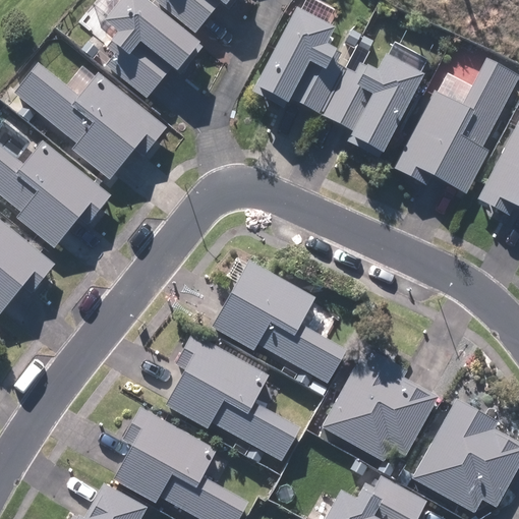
[(202,48),(141,0),(120,0),(104,21),(119,34),(107,48),(115,54),(106,65),(146,98),(162,77),(170,68),(175,72),(189,54),(193,58),(202,48)]
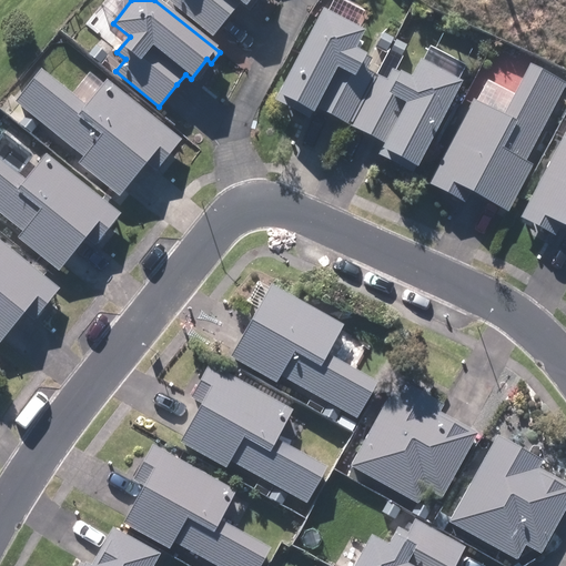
[(171,0),(170,1),(212,34),(228,16),(239,2),(244,7),(249,0),(171,0)]
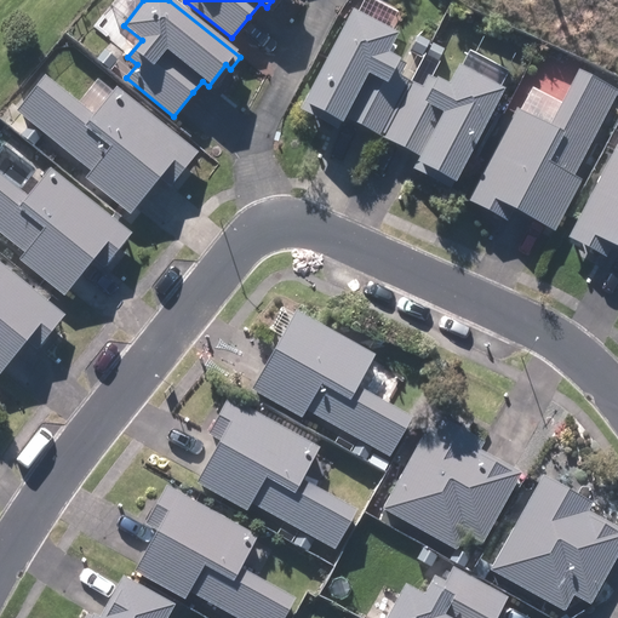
[(396,35),(352,11),(303,102),(342,122),(345,116),(361,125),(379,135),(410,79),(400,74),(406,63),(387,53),(396,35)]
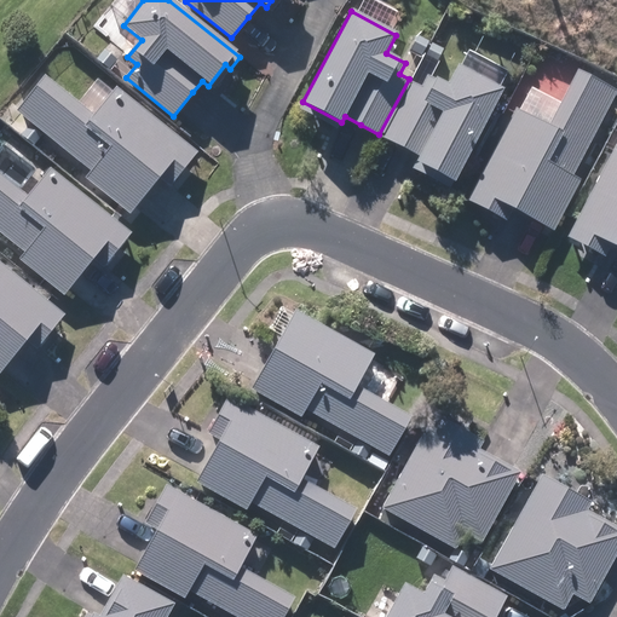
[(454,183),(501,91),(456,69),(448,86),(428,76),(422,88),(413,84),(385,138),(401,145),(419,155),(415,163),(454,183)]
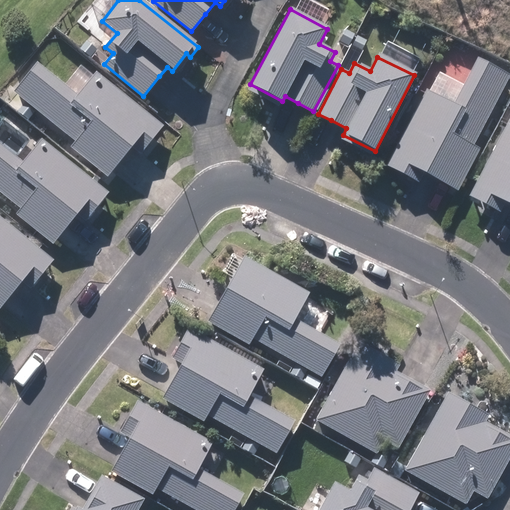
[(474,145),(509,79),(509,74),(478,58),(454,103),(427,89),(387,166),(419,183),(425,172),(441,180),(458,189),(479,148),(474,145)]
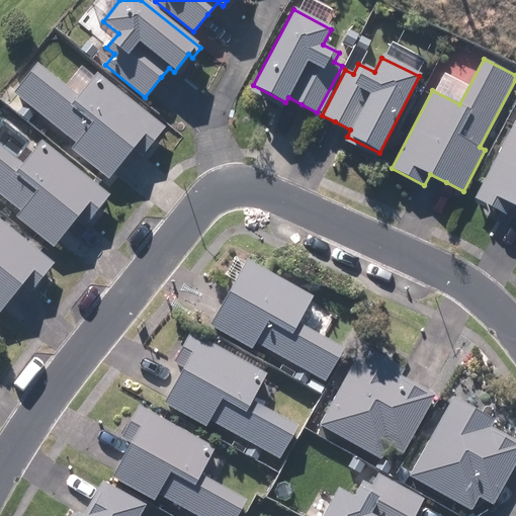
[(38,65),(16,92),(79,143),(75,148),(110,176),(125,158),(137,145),(144,151),(164,125),(98,72),(78,97),(38,65)]
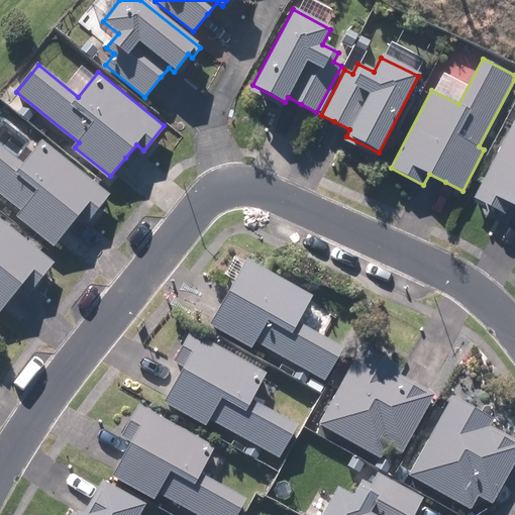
[(514,118),(476,194),(514,213),(514,118)]
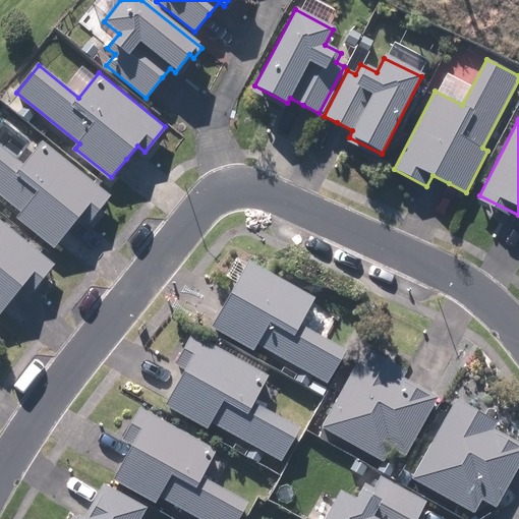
[(0,146),(0,193),(23,213),(19,218),(56,247),(71,228),(81,215),(90,221),(110,195),(43,141),(23,166),(0,146)]
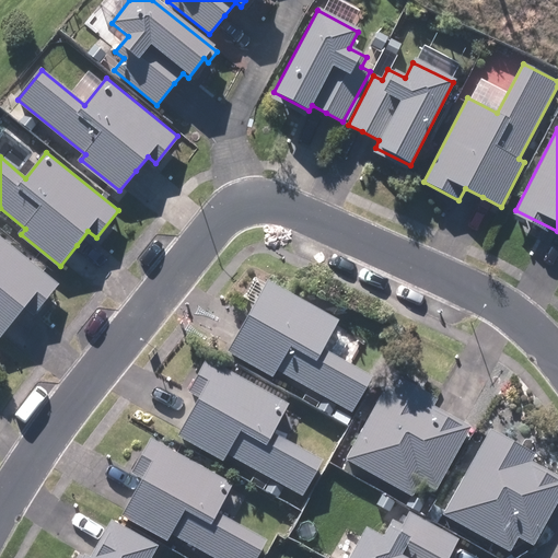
[(0,337),(16,317),(27,304),(35,311),(58,283),(0,236),(0,337)]
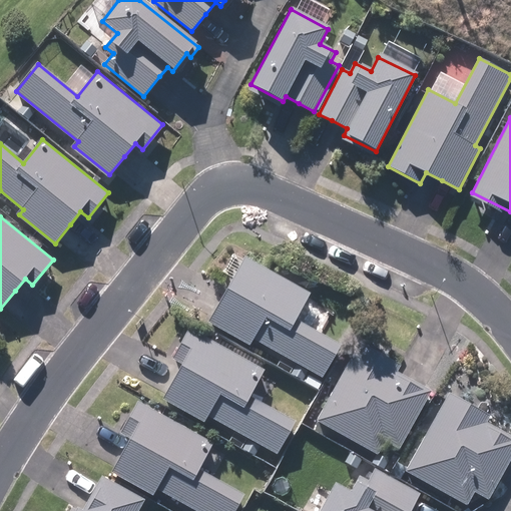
[(222,298),(208,322),(249,345),(253,338),(322,377),(340,345),(295,319),(310,293),(246,257),(222,298)]
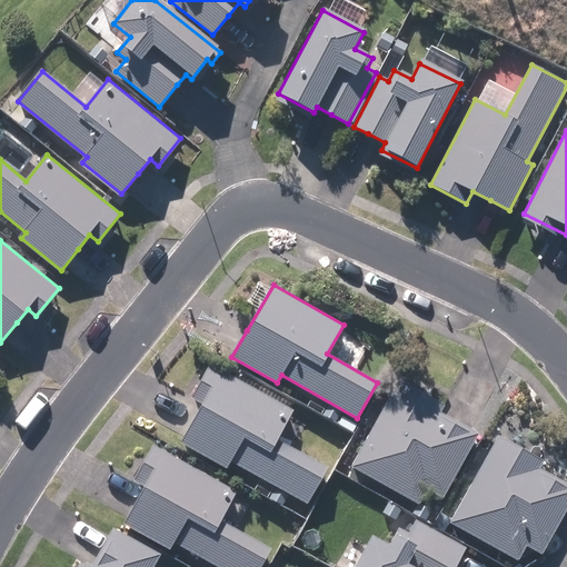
[(197,417),(182,441),(227,468),(232,459),(307,503),(328,467),(277,438),(294,410),(210,362),(192,393),(206,400),(197,417)]
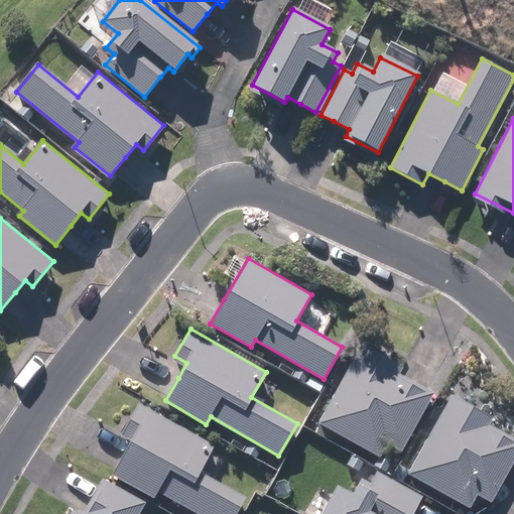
[(403,366),(362,344),(318,421),(381,456),(388,443),(401,451),(433,393),(418,385),(399,374),(403,366)]
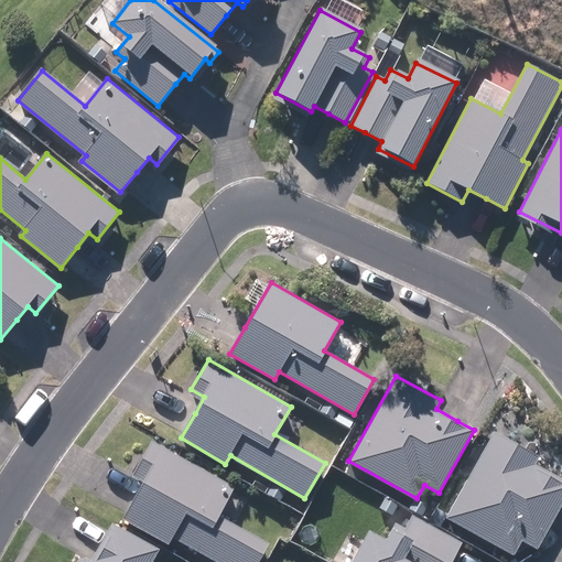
[(539,456),(494,432),(446,517),(515,554),(522,540),(538,549),(561,507),(561,479),(535,465),(539,456)]
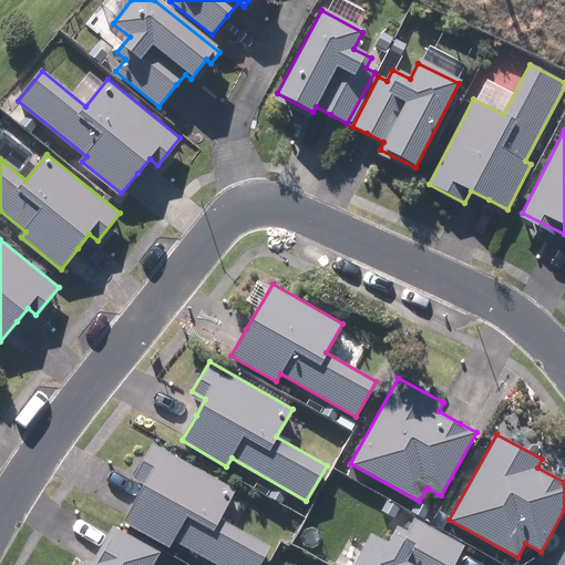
[(137,496),(123,521),(168,546),(173,538),(219,564),(257,564),(268,546),(218,517),(234,490),(154,444),(135,475),(146,481),(137,496)]
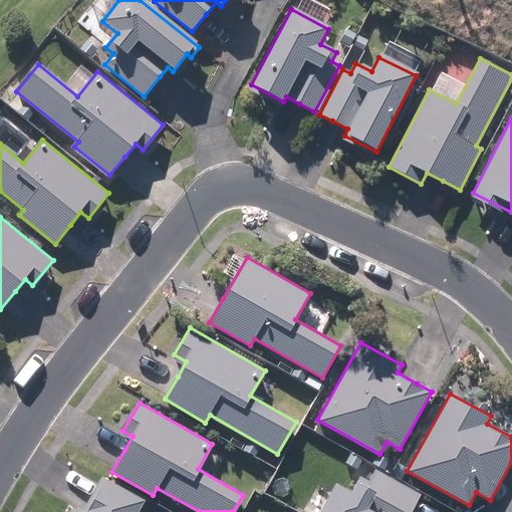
[(335,484),(319,511),(410,511),(412,509),(421,494),(376,470),(369,483),(359,477),(350,493),(335,484)]
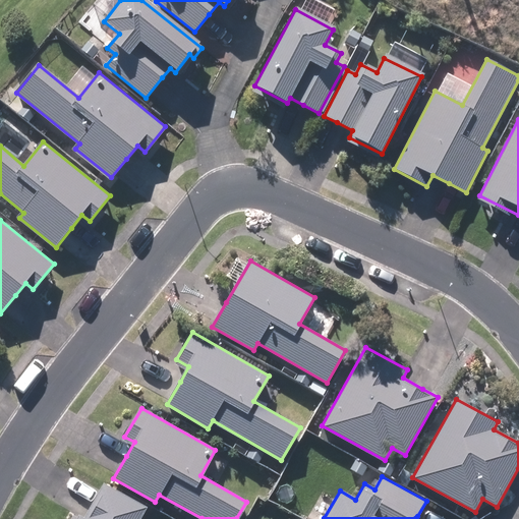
[(139,518),(148,506),(103,481),(93,499),(83,516),(74,511),(69,518),(139,518)]
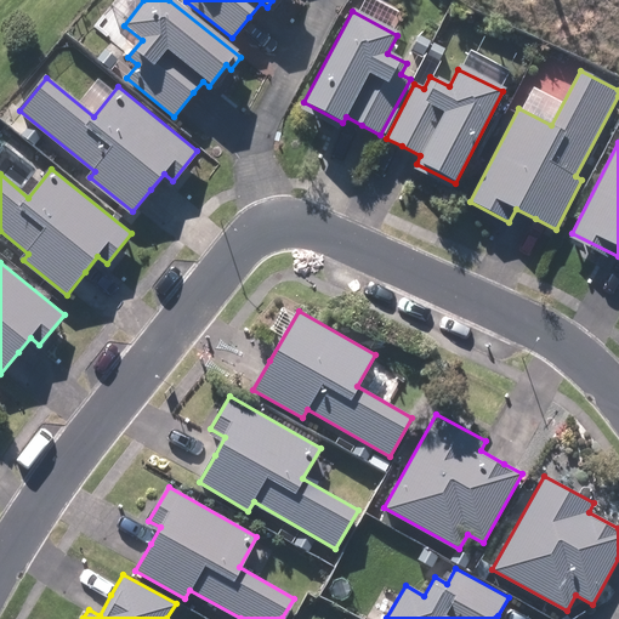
All buildings are outlined.
